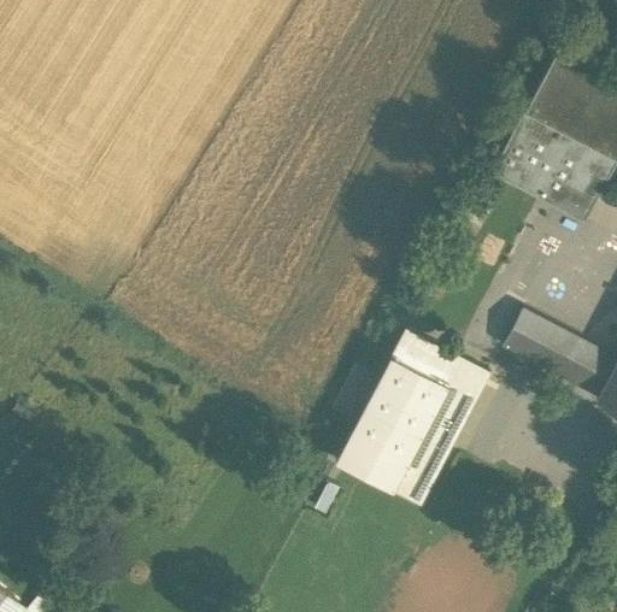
[(616,72),(563,42),(492,172),(586,223),(616,165),(616,72)]
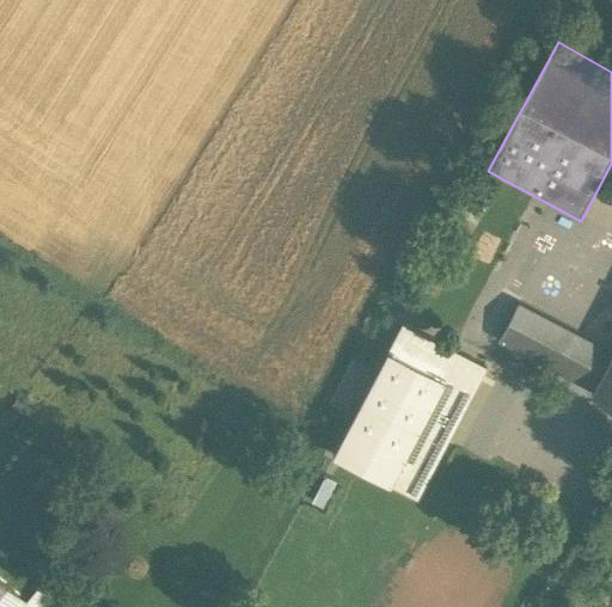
[(611,355),(611,356),(518,306),(497,344),(592,394),(591,396),(611,406),(611,355)]
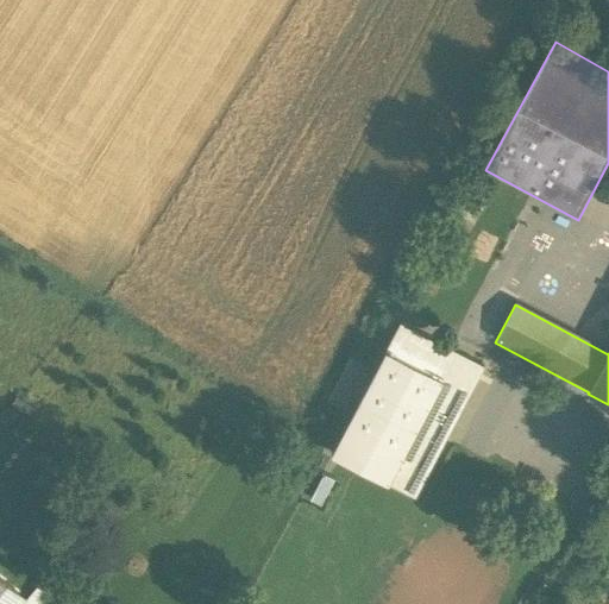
[(415,499),(485,369),(401,323),(331,454),(415,499)]
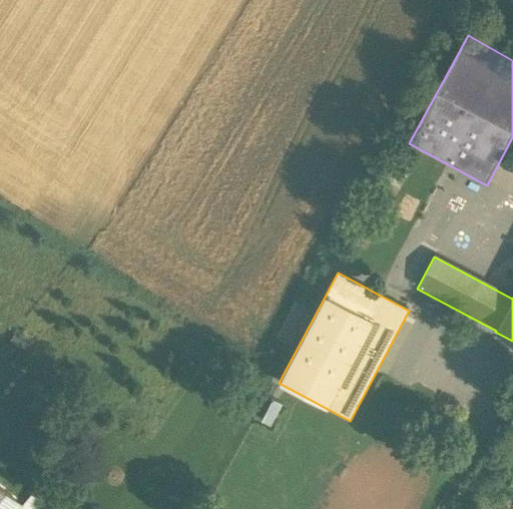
[(51,496),(41,487),(33,496),(43,504),(51,496)]
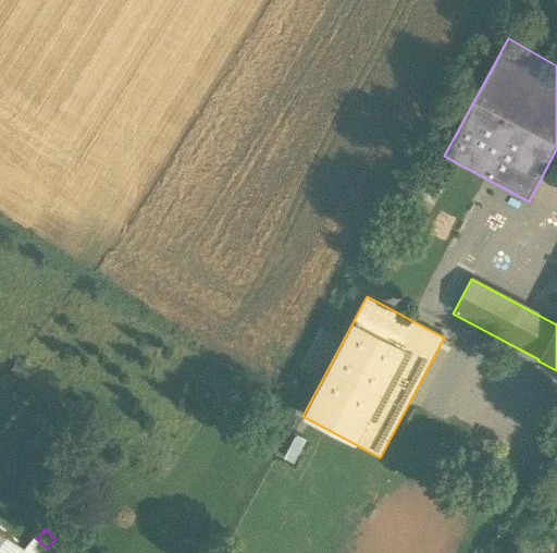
[(17,552),(21,549),(0,530),(0,552),(17,552)]
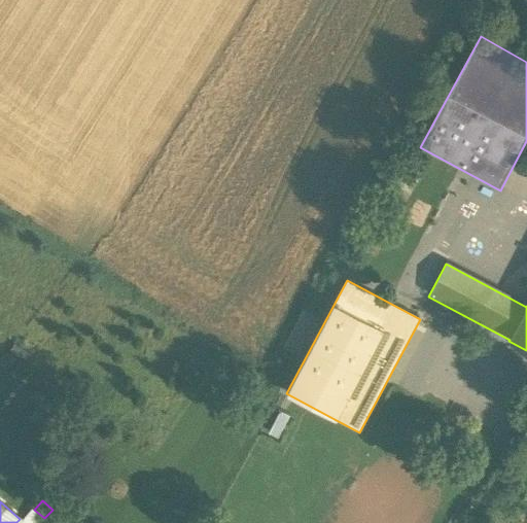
[(34,510),(24,522),(40,522),(44,518),(34,510)]
